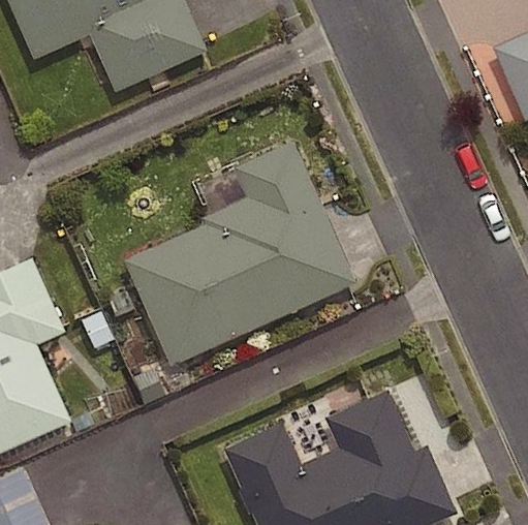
[(6,0),(33,60),(91,35),(116,91),(206,51),(182,0),(6,0)]
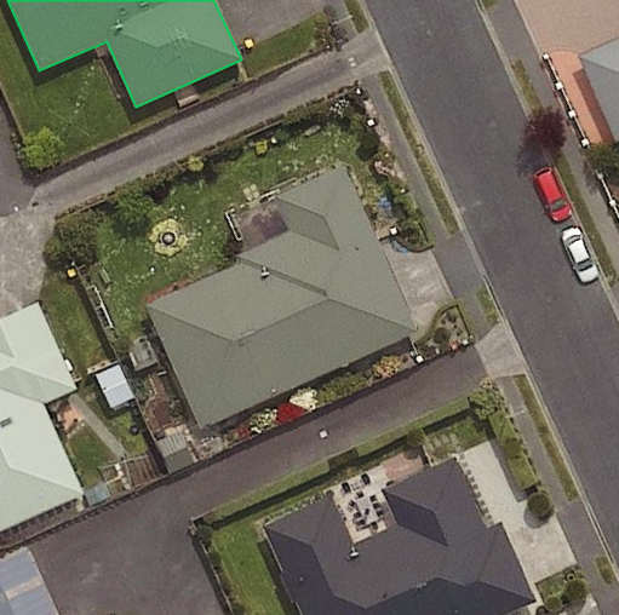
[(618,39),(580,56),(618,142),(618,141),(618,39)]
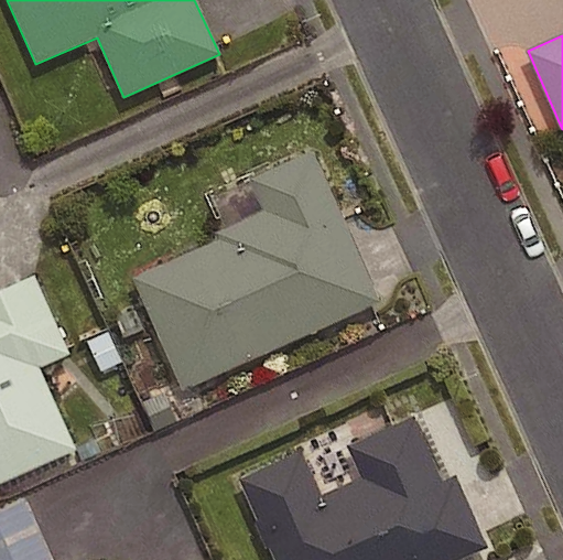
[(380,302),(313,152),(251,180),(266,212),(216,234),(219,239),(132,278),(182,389),(380,302)]
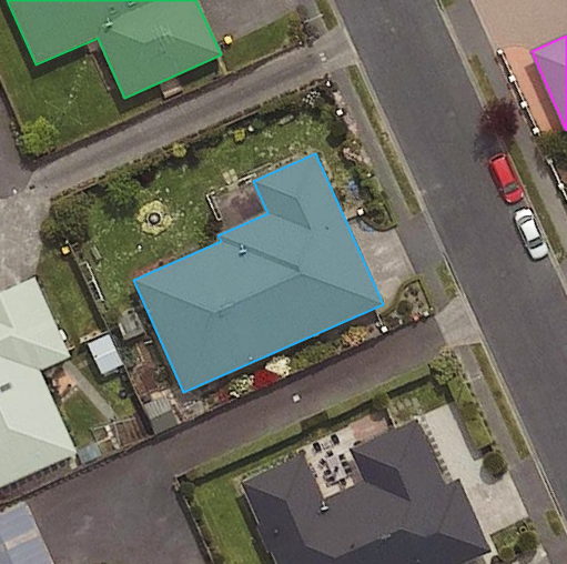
[(70,358),(34,279),(0,294),(0,489),(78,453),(40,371),(70,358)]
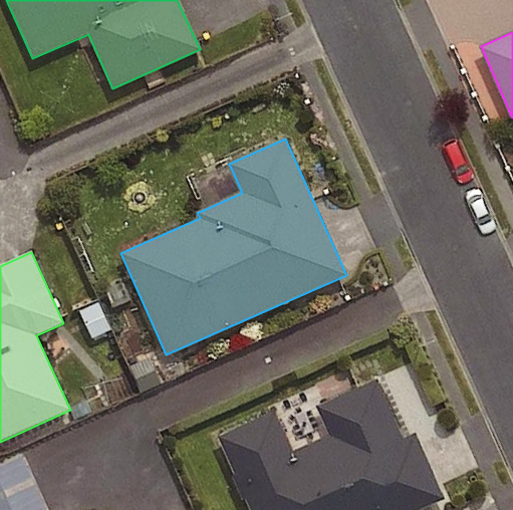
[(405,440),(377,378),(314,407),(326,435),(293,450),(276,411),(218,437),(250,509),(419,509),(444,499),(416,435),(405,440)]
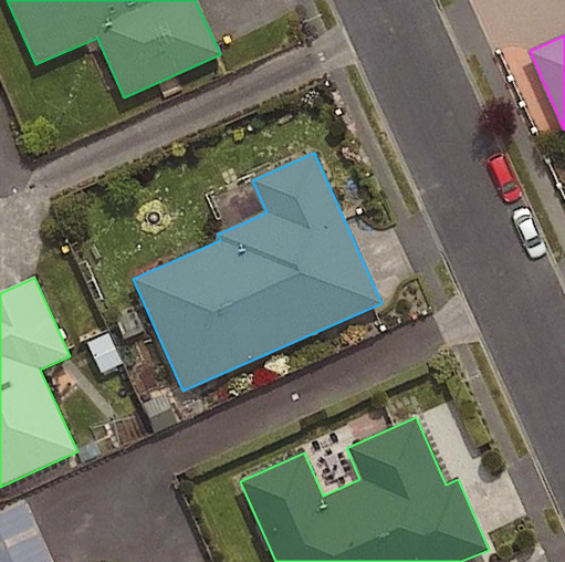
[(49,561),(22,501),(0,511),(0,561),(49,561)]
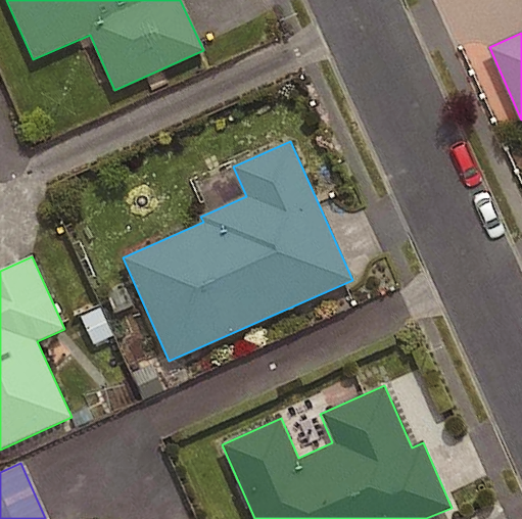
All buildings are outlined.
